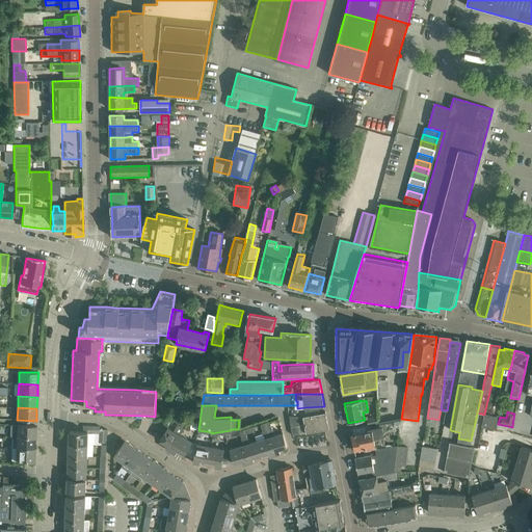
[(304,425),(300,425),(298,416),(288,416),(292,435),(328,428),(325,413),(303,416),(304,425)]
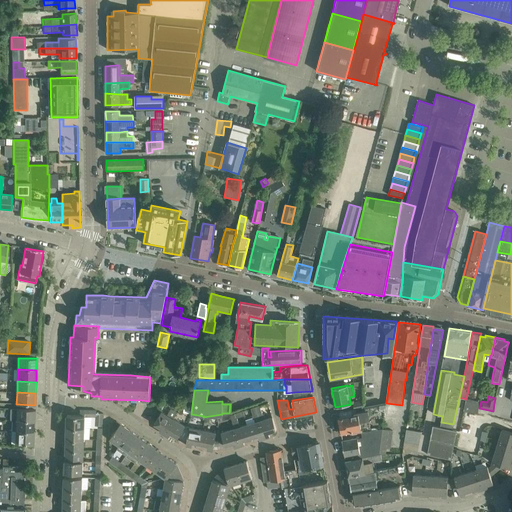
[(480,402),(466,399),(464,411),(478,414),(480,402)]
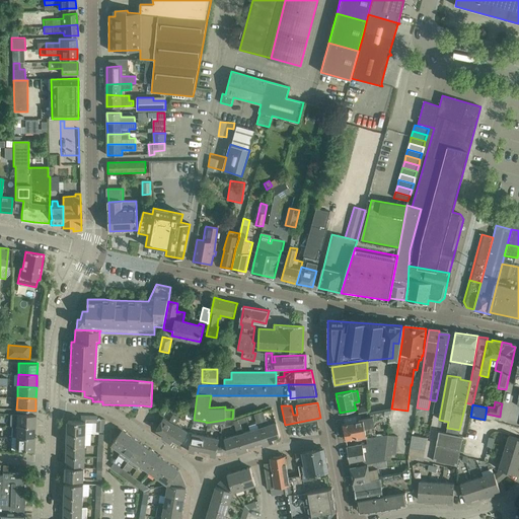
[(369,414),(368,405),(358,409),(359,415),(369,414)]
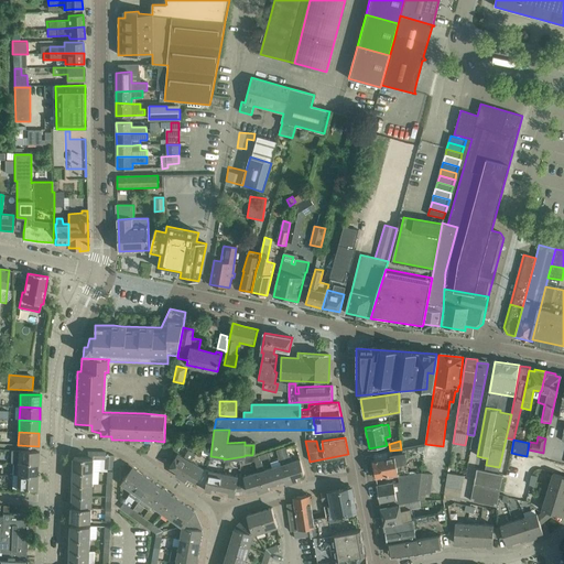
[(286,446),(280,448),(291,483),(297,480),(295,476),(304,474),(300,459),(292,462),(291,457),(290,456),(286,446)]
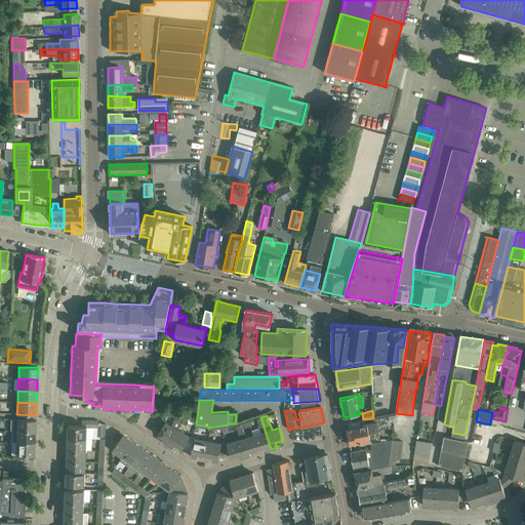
[(161,416),(160,431),(161,431),(158,435),(166,439),(163,443),(167,445),(177,430),(179,426),(176,422),(173,428),(165,422),(165,417),(161,416)]
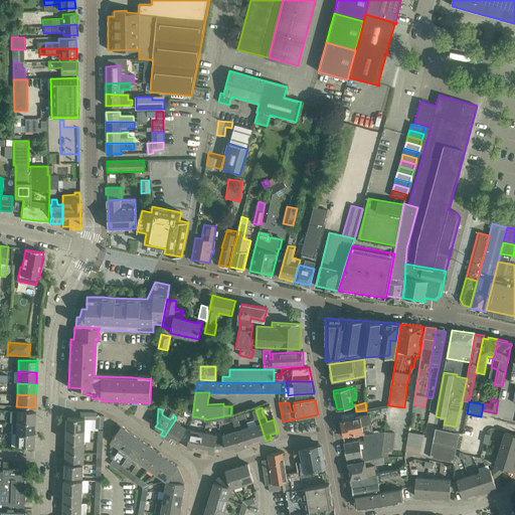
[(266,441),(255,409),(252,410),(254,416),(253,418),(254,421),(255,421),(256,424),(247,427),(252,441),(260,439),(262,443),(266,441)]
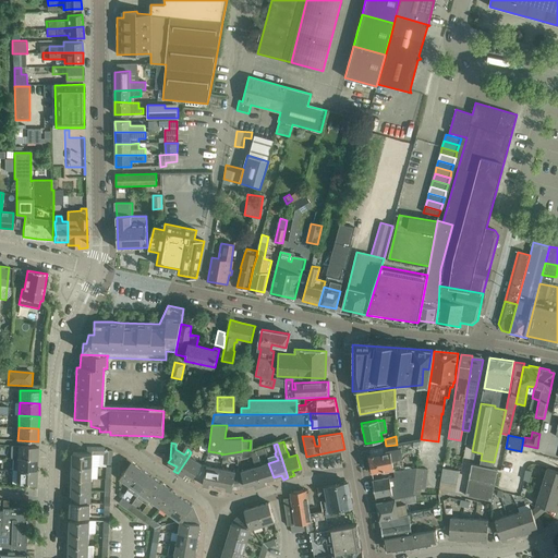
[(37,447),(11,445),(11,458),(37,459),(37,447)]
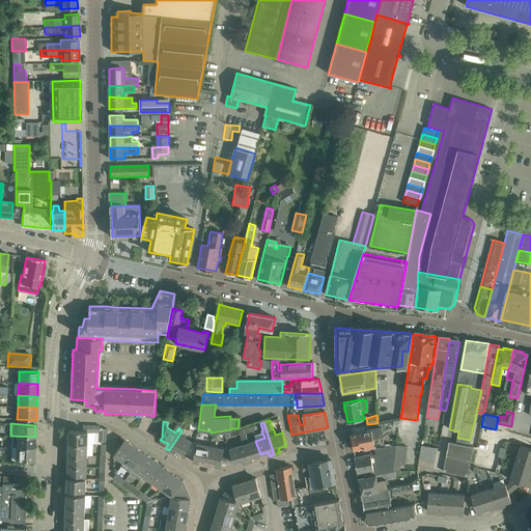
[(106,444),(107,428),(100,428),(100,425),(83,425),(83,431),(70,430),(68,443),(88,444),(102,444),(106,444)]
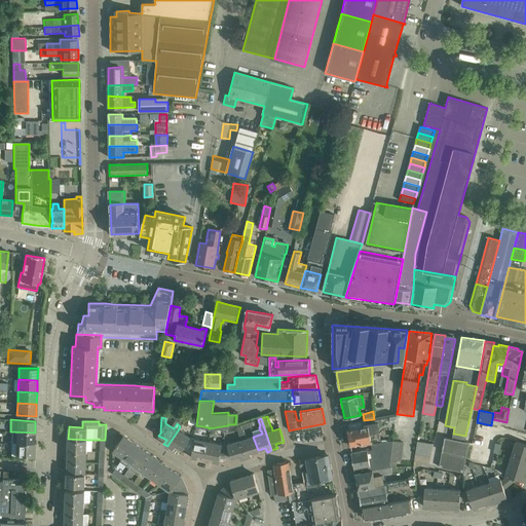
[(366,426),(346,429),(350,446),(380,441),(379,433),(380,431),(378,422),(365,425),(366,426)]
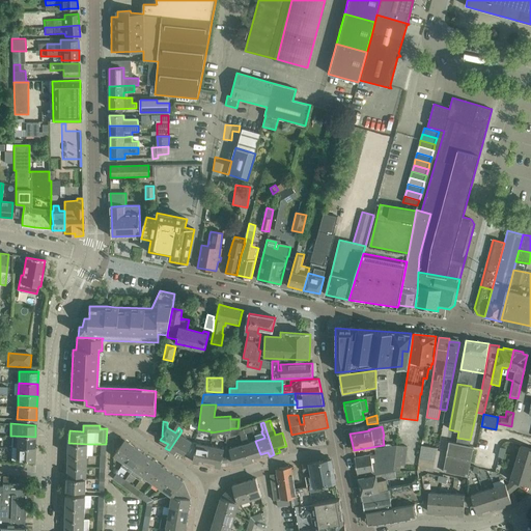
[(248,443),(244,428),(238,430),(243,444),(249,463),(254,460),(252,456),(260,454),(255,441),(248,443)]
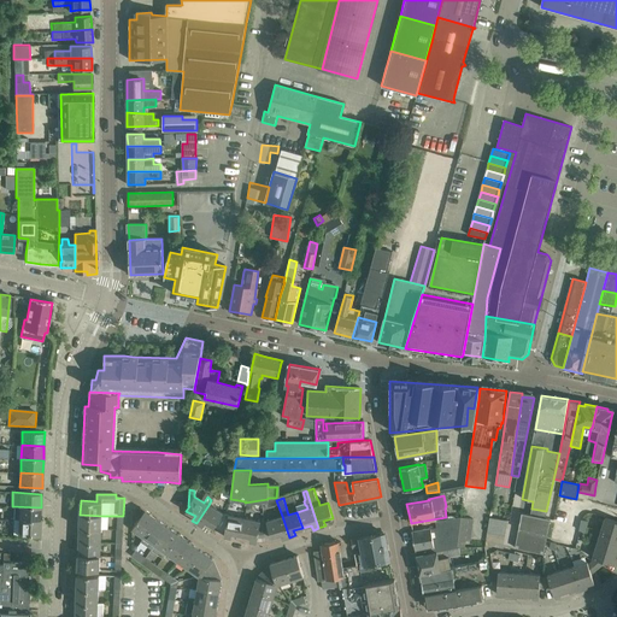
[(222,513),(209,505),(197,523),(203,527),(206,522),(219,529),(222,523),(217,522),(222,513)]
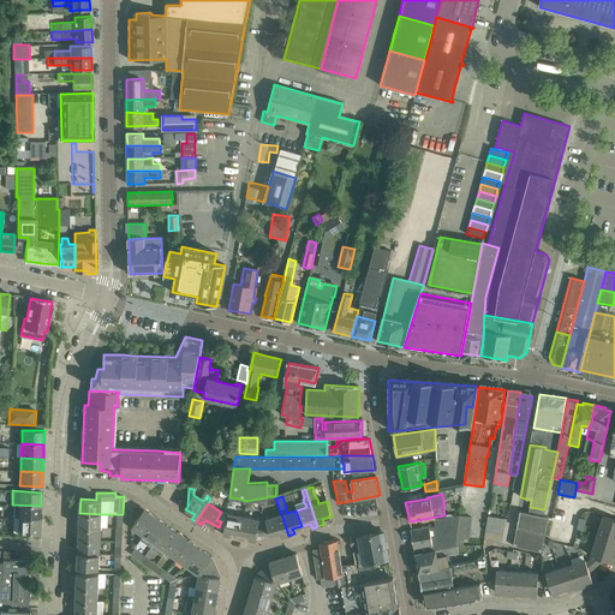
[(19,505),(18,519),(40,520),(41,506),(19,505)]
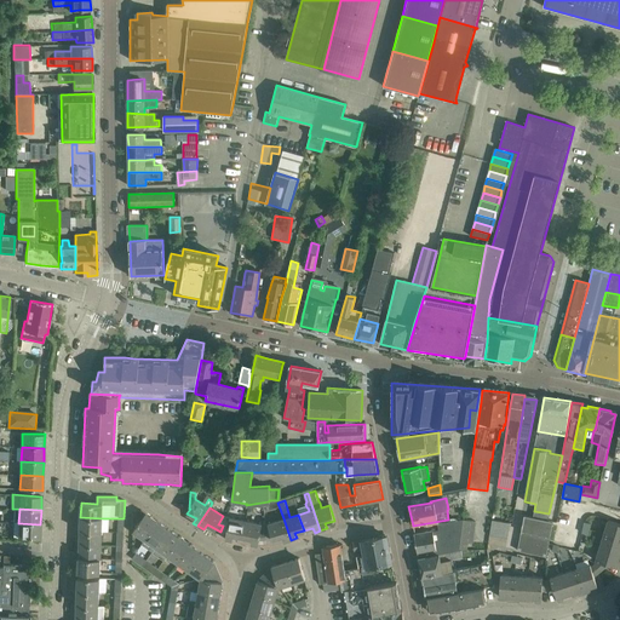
[(141,510),(138,515),(143,518),(133,532),(144,539),(156,521),(141,510)]
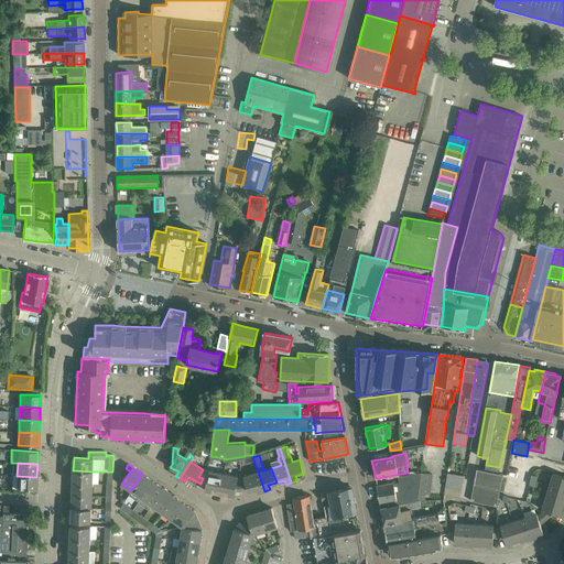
[(502,474),(477,469),(470,502),(497,507),(502,474)]
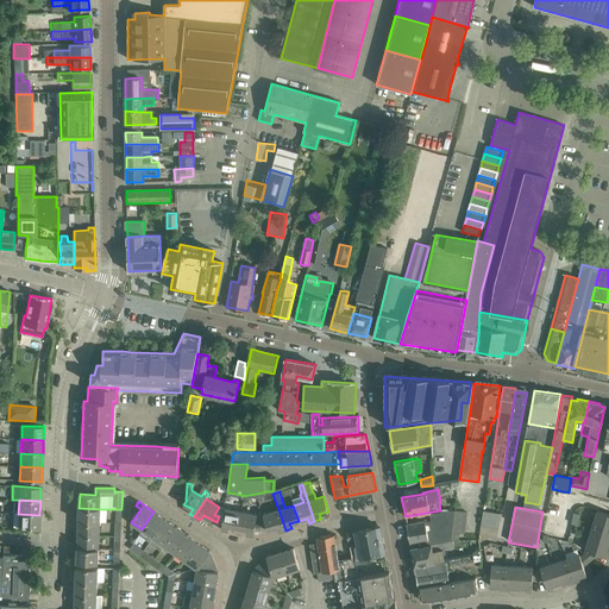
[(101,509),(79,508),(79,521),(100,522),(101,509)]
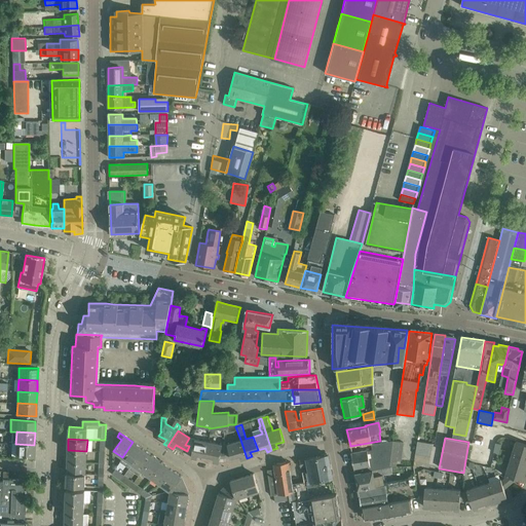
[(192,447),(189,446),(187,451),(192,453),(191,457),(197,458),(197,454),(205,456),(209,442),(193,439),(192,447)]
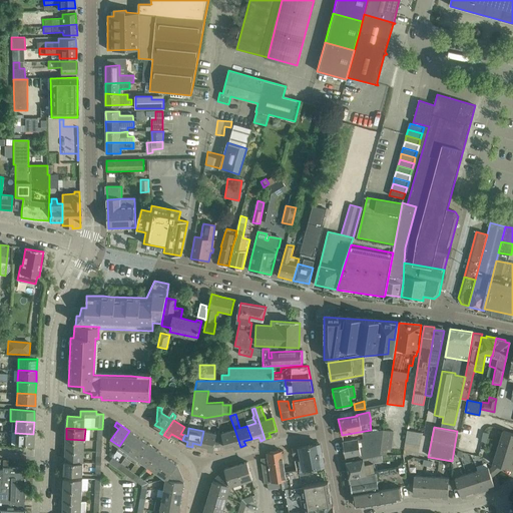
[(240,447),(234,429),(221,433),(221,434),(219,434),(219,441),(219,442),(220,447),(225,447),(233,444),(235,448),(240,447)]
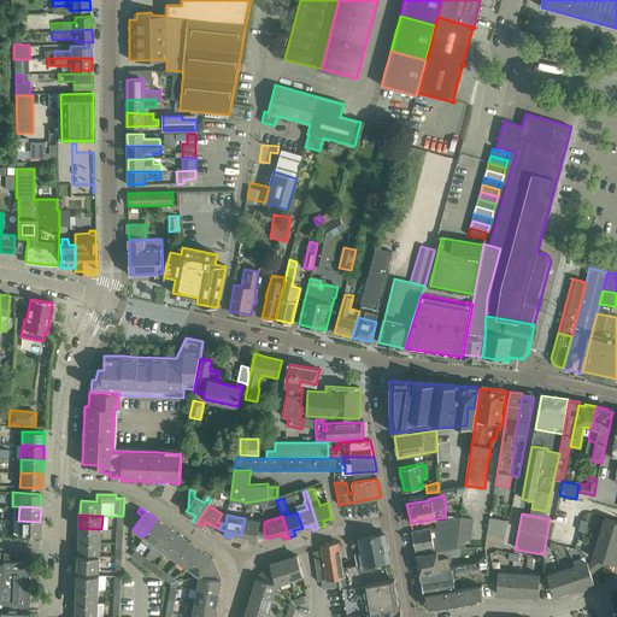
[(460,517),(451,518),(447,518),(435,521),(436,528),(411,532),(416,552),(417,554),(458,547),(460,517)]
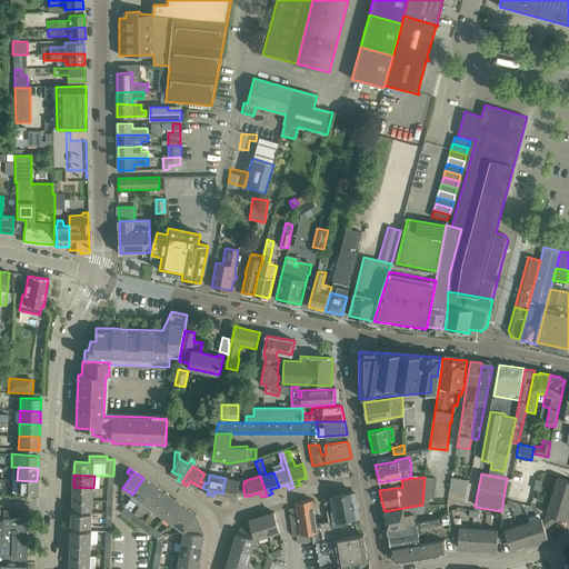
[(452,477),(450,491),(466,495),(468,480),(452,477)]
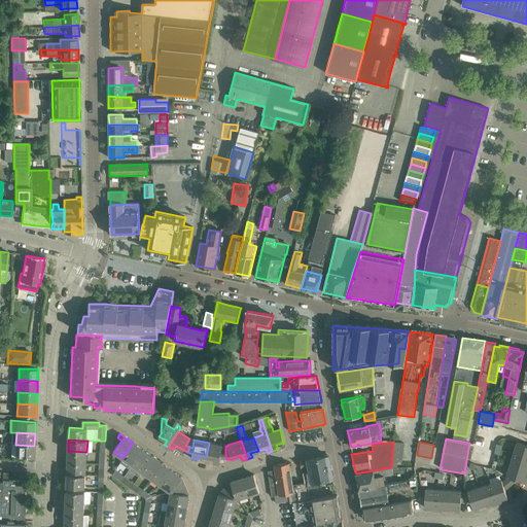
[(526,445),(517,442),(514,452),(513,453),(526,457),(526,445)]
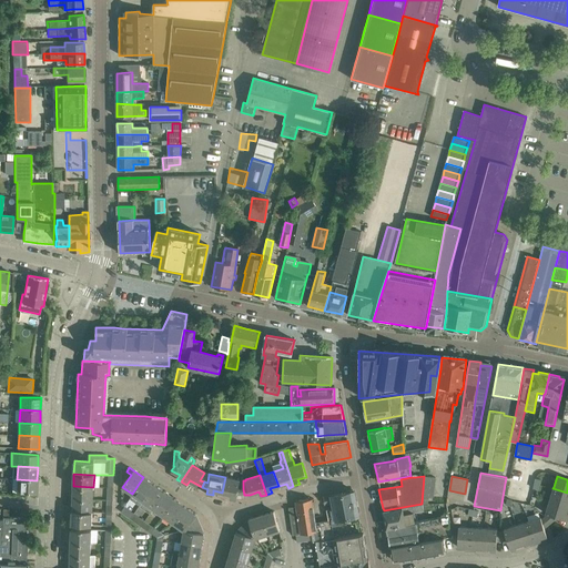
[(143,477),(132,494),(129,499),(140,506),(142,501),(153,485),(143,477)]
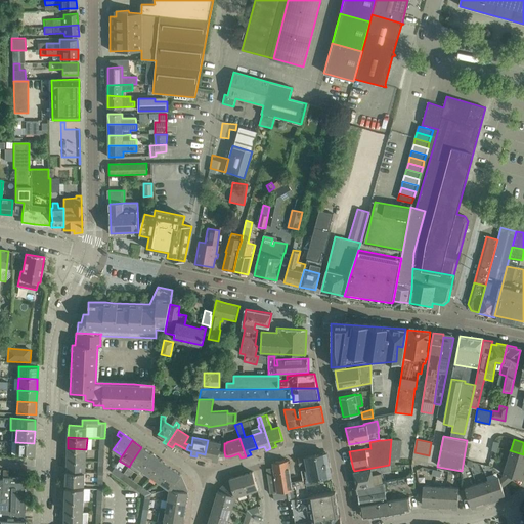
[(208,440),(205,454),(213,455),(212,460),(218,462),(218,456),(225,456),(224,451),(224,450),(219,451),(221,443),(208,440)]
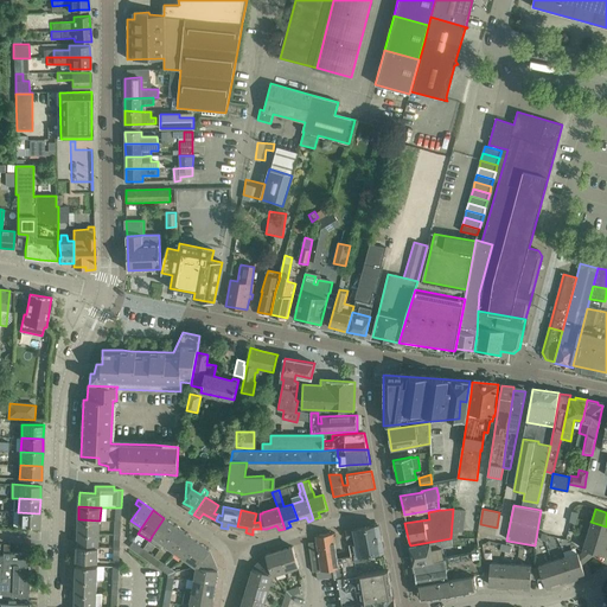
[(39,513),(18,512),(18,526),(39,526),(39,513)]
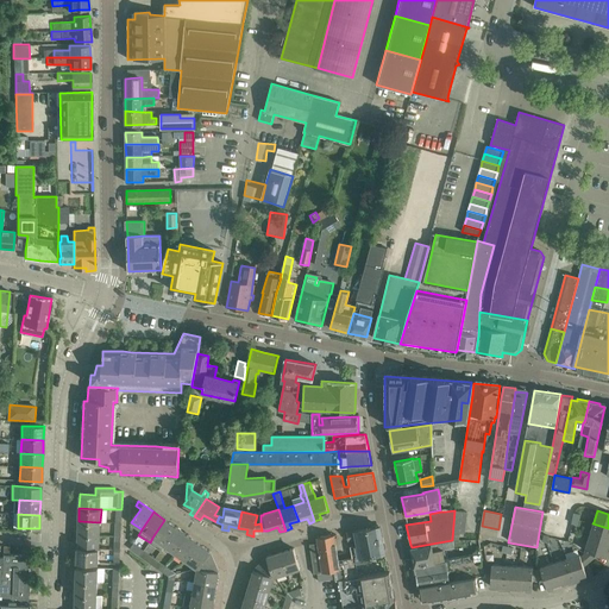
[(176,528),(164,520),(150,542),(161,551),(176,528)]
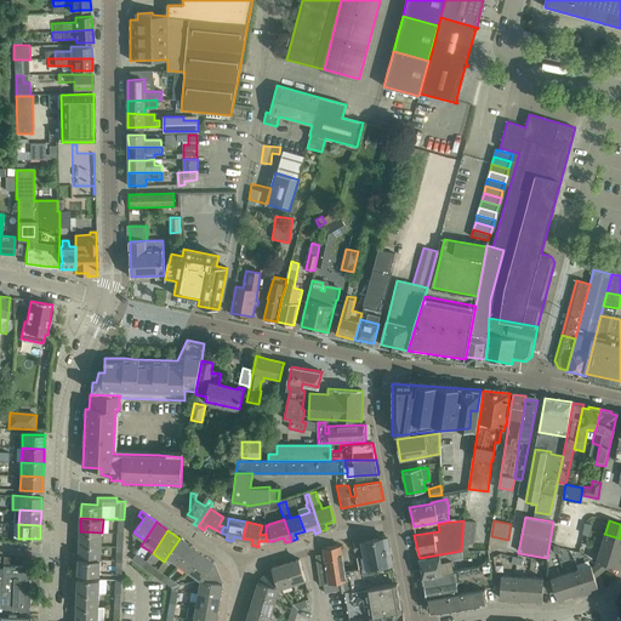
[(102,533),(80,531),(79,545),(102,546),(102,533)]
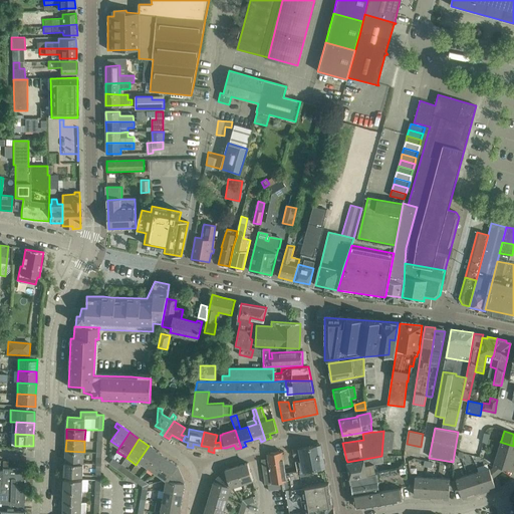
[(513,446),(500,442),(497,453),(513,458),(513,446)]
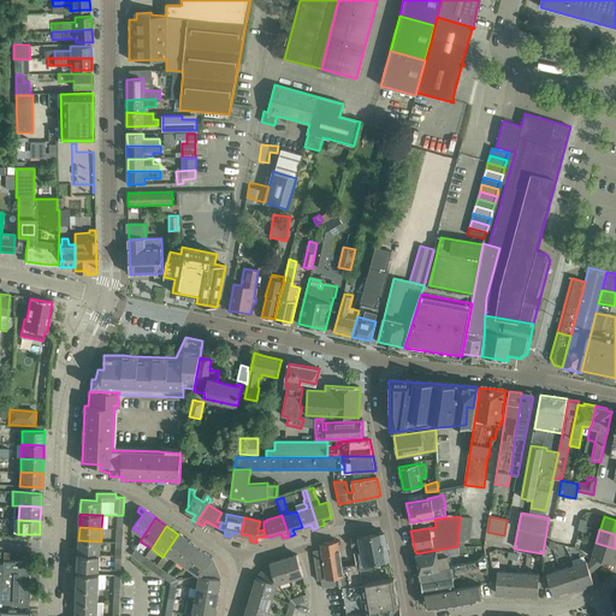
[(389,558),(384,533),(350,539),(351,548),(361,545),(362,551),(355,554),(356,564),(360,564),(377,561),(389,558)]
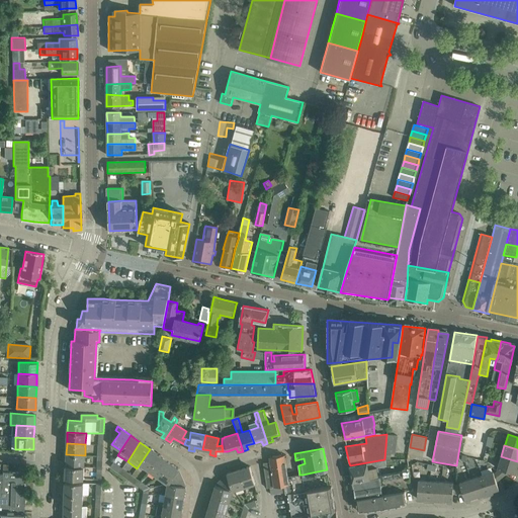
[(159,455),(150,449),(137,468),(140,464),(149,470),(159,455)]
